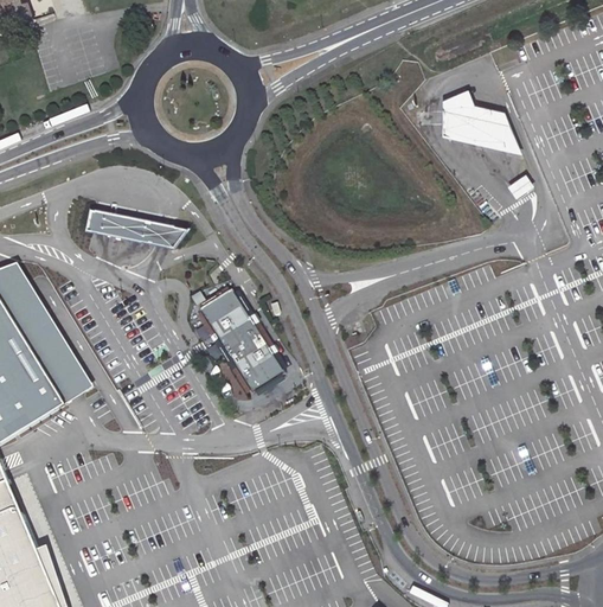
[(0,25),(2,32),(26,26),(17,0),(0,0),(0,25)]
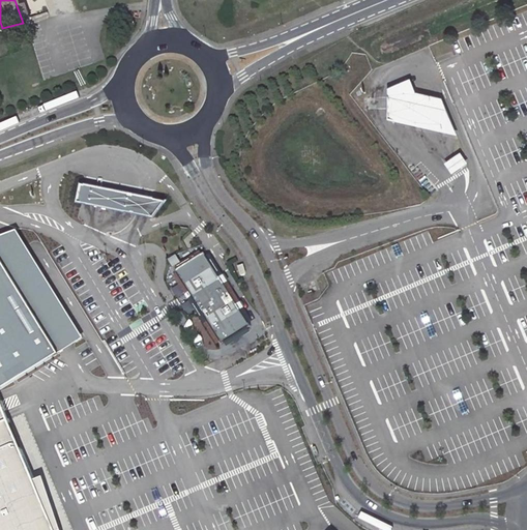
[(386,87),(387,119),(454,133),(440,97),(414,92),(409,79),(386,87)]
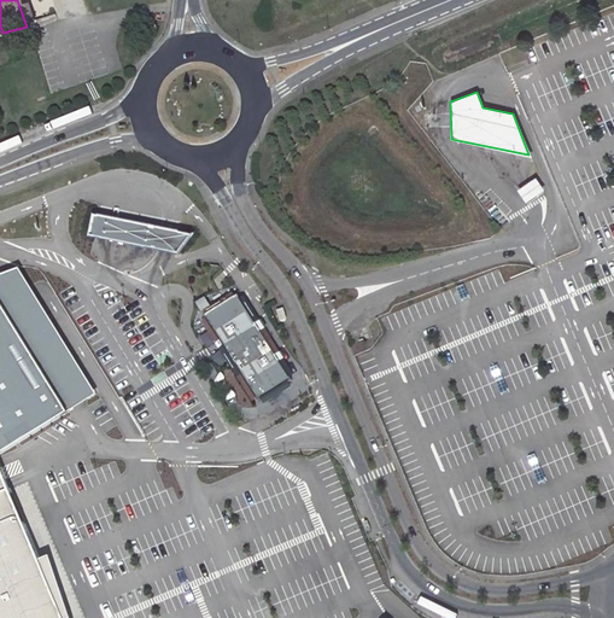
[(542,191),(533,179),(515,191),(524,203),(542,191)]
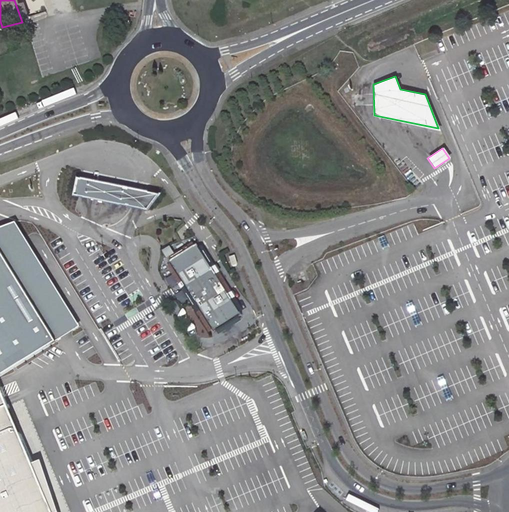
[(158,195),(77,179),(74,195),(147,210),(158,195)]
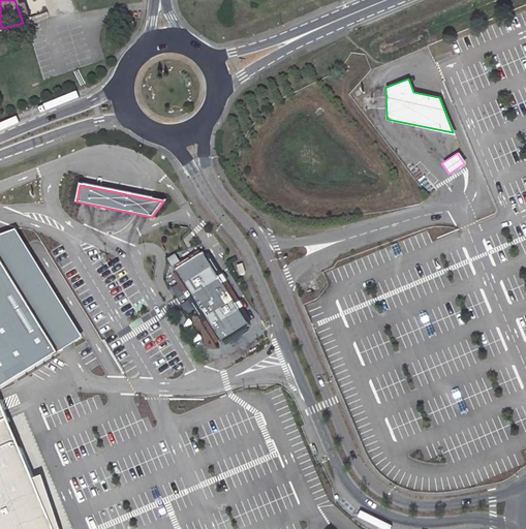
[(27,250),(13,228),(0,234),(0,260),(57,351),(63,347),(81,337),(27,250)]
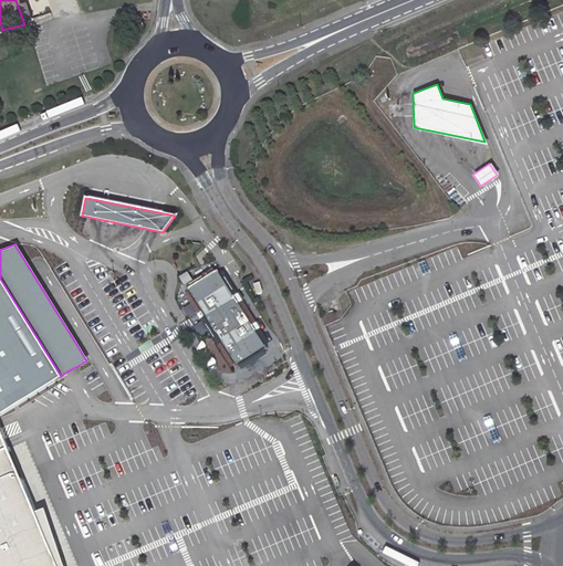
[(217,270),(186,290),(236,368),(267,348),(217,270)]
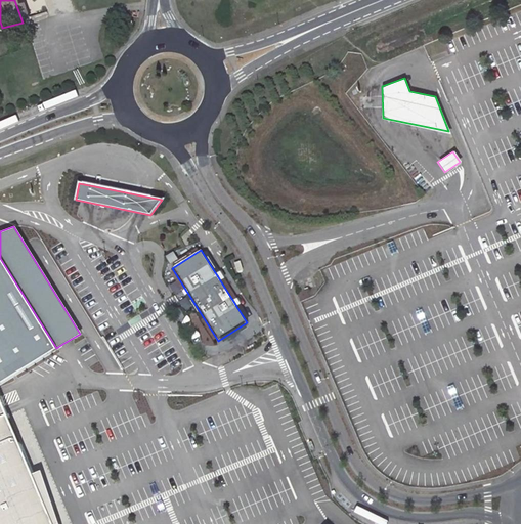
[(0,378),(7,374),(56,348),(0,258),(0,378)]
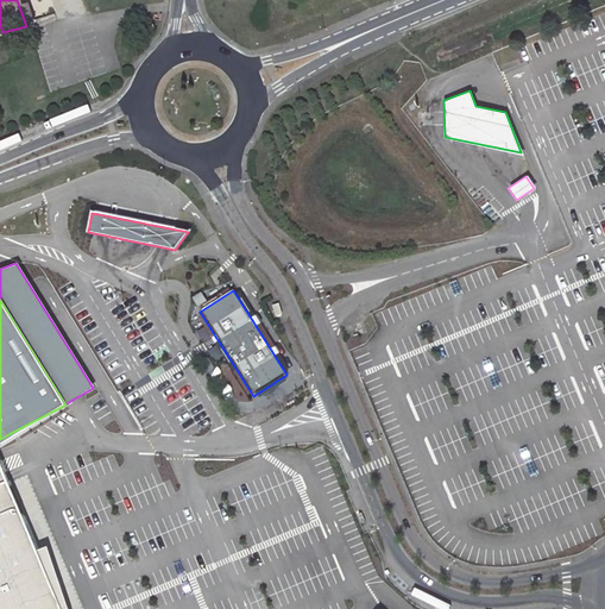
[(271,306),(275,316),(281,314),(277,303),(271,306)]
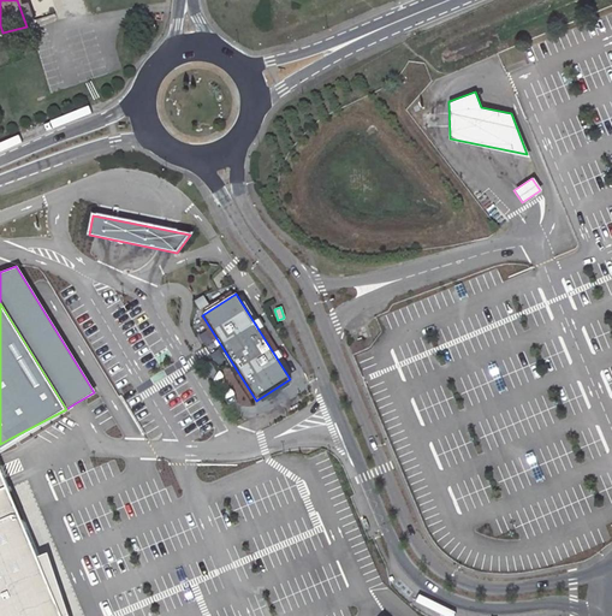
[(0,615),(57,615),(0,474),(0,615)]
